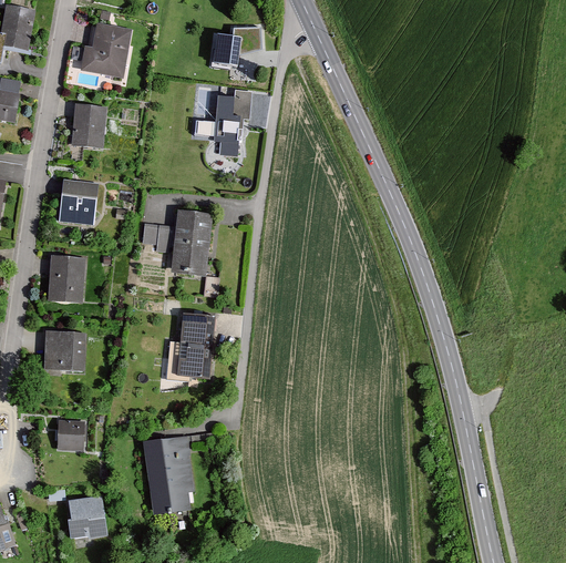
[(27,51),(34,10),(4,4),(0,28),(0,55),(1,47),(27,51)]
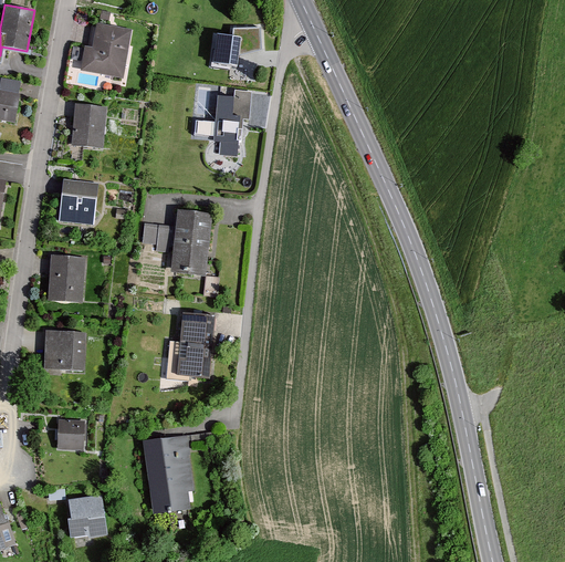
[(125,72),(132,24),(96,19),(93,42),(85,41),(82,66),(125,72)]
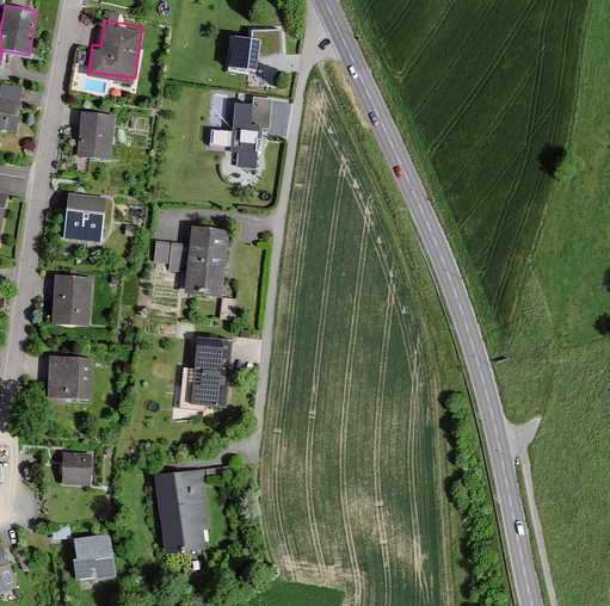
[(262,36),(235,31),(229,68),(256,72),(262,36)]
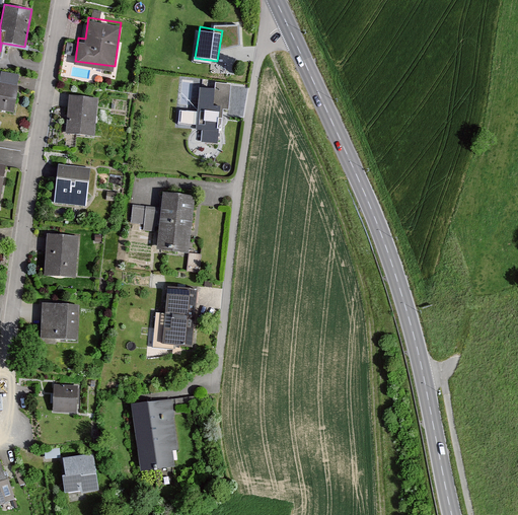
[(0,108),(14,111),(20,73),(1,70),(0,74),(0,108)]
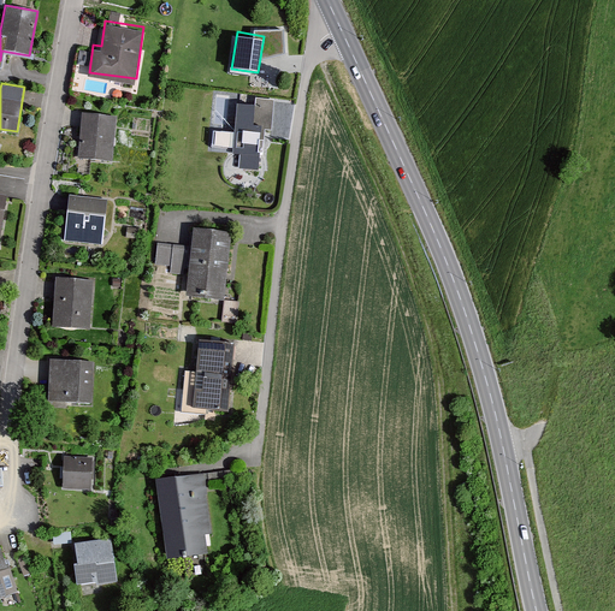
[(272,130),(275,99),(254,96),(254,106),(236,104),(234,132),(212,130),(211,144),(235,147),(232,165),(258,167),(260,138),(264,138),(265,129),(272,130)]
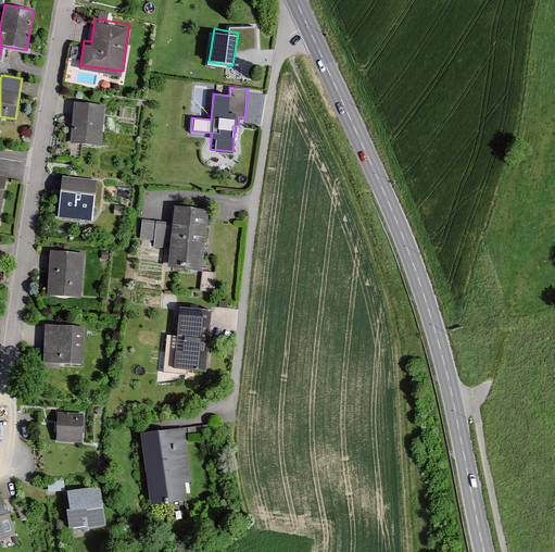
[(104,104),(74,101),(70,142),(101,145),(104,104)]
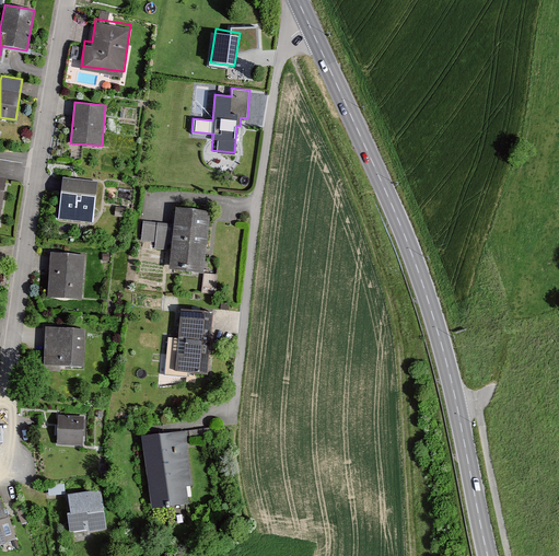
[(95,180),(61,176),(57,217),(91,220),(95,180)]
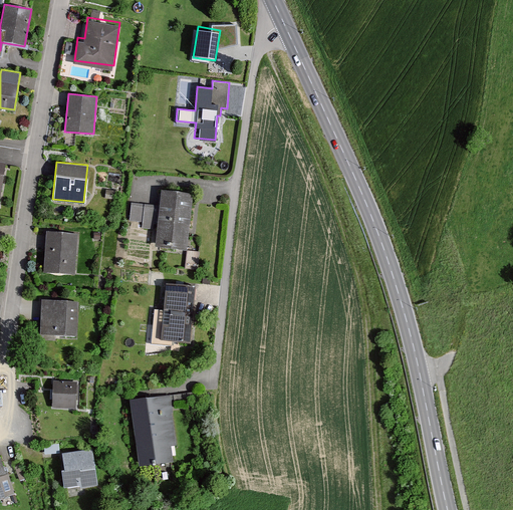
[(187,249),(192,194),(159,191),(158,203),(133,201),(131,219),(143,220),(143,227),(156,228),(155,246),(187,249)]
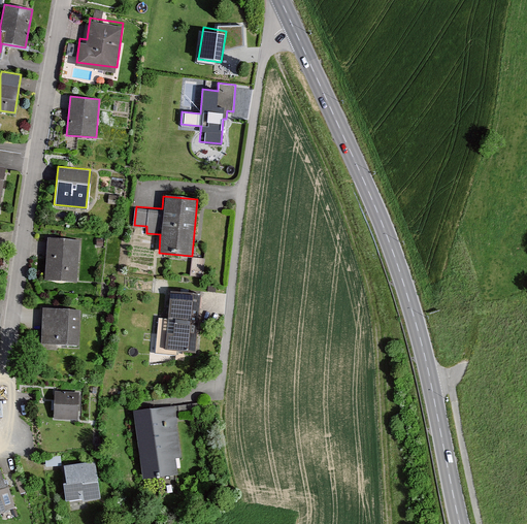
[(79,239),(47,237),(45,279),(76,281),(79,239)]
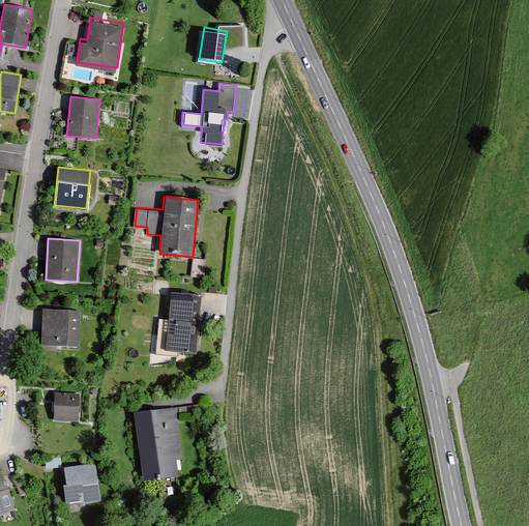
[(194,270),(202,271),(204,254),(196,253),(194,270)]
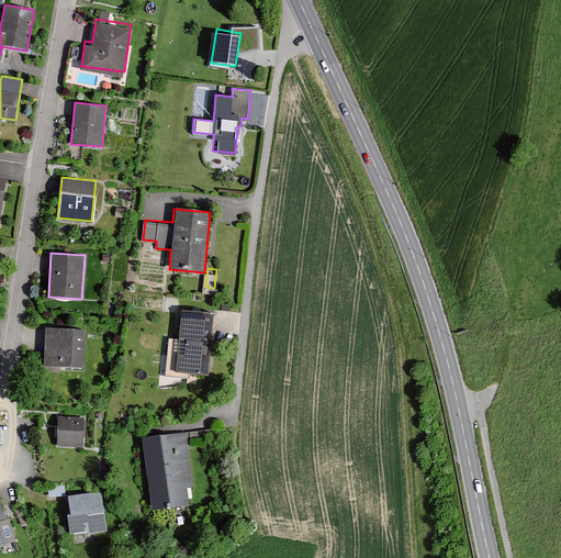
[(208,372),(213,313),(179,310),(177,337),(169,337),(166,374),(189,376),(189,370),(208,372)]
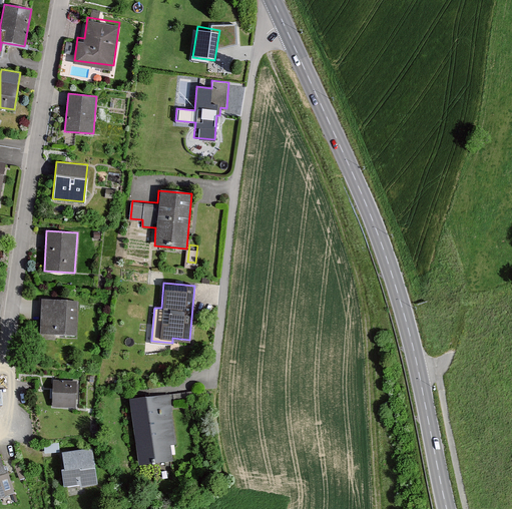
[(78,300),(40,300),(40,334),(77,335),(78,300)]
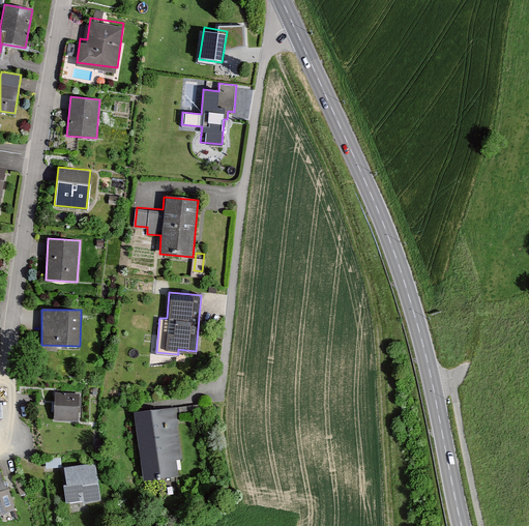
[(82,391),(55,389),(53,416),(80,418),(82,391)]
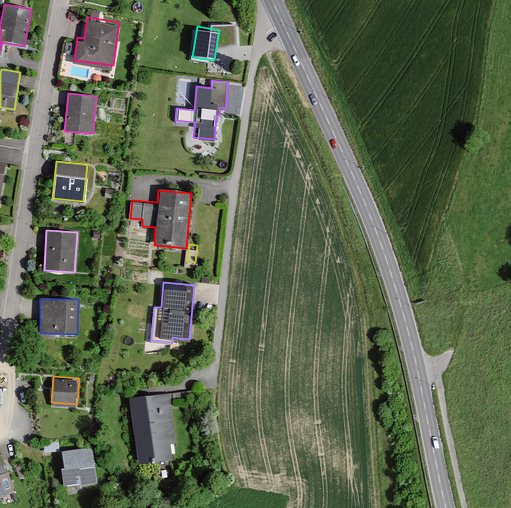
[(176,442),(169,392),(130,397),(139,463),(171,458),(169,443),(176,442)]
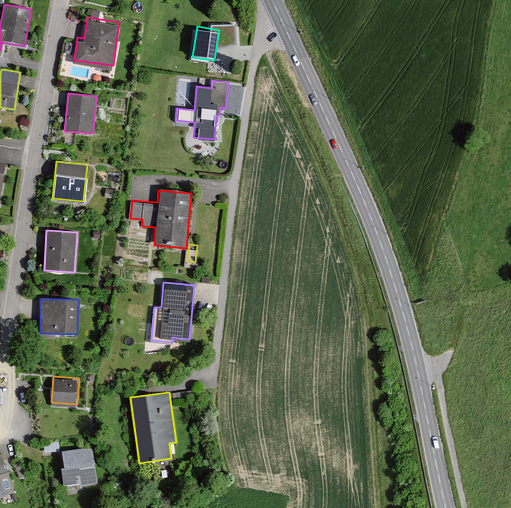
[(97,480),(92,446),(61,451),(63,468),(60,468),(62,485),(97,480)]
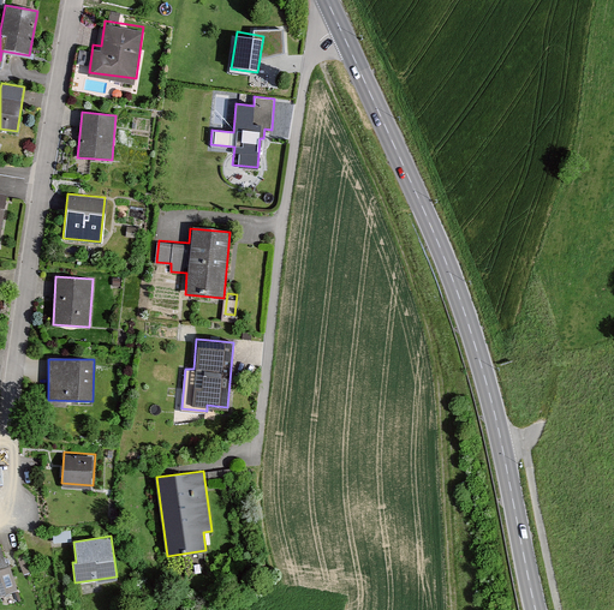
[(0,592),(16,587),(0,545),(0,592)]
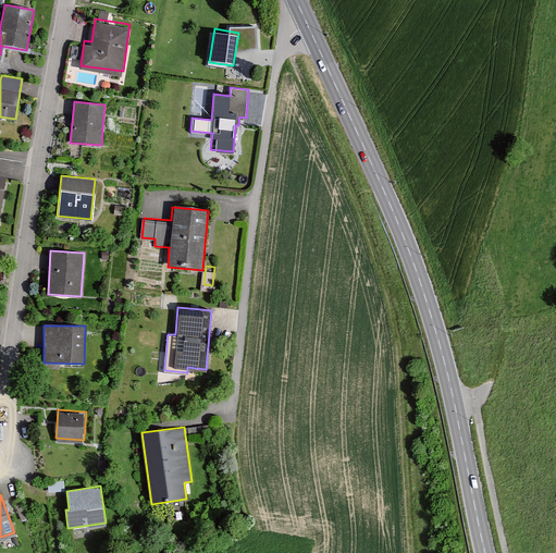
All buildings are outlined.
